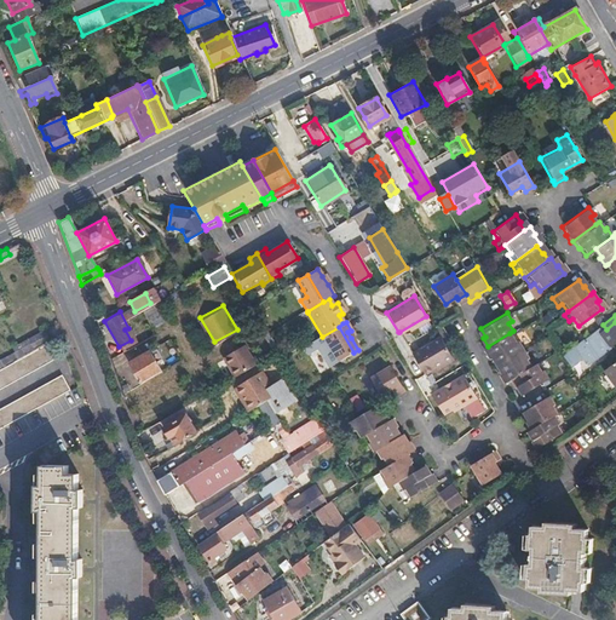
[(586,365),(615,340),(615,322),(606,329),(600,334),(598,331),(589,338),(592,342),(585,346),(581,340),(574,345),(586,365)]
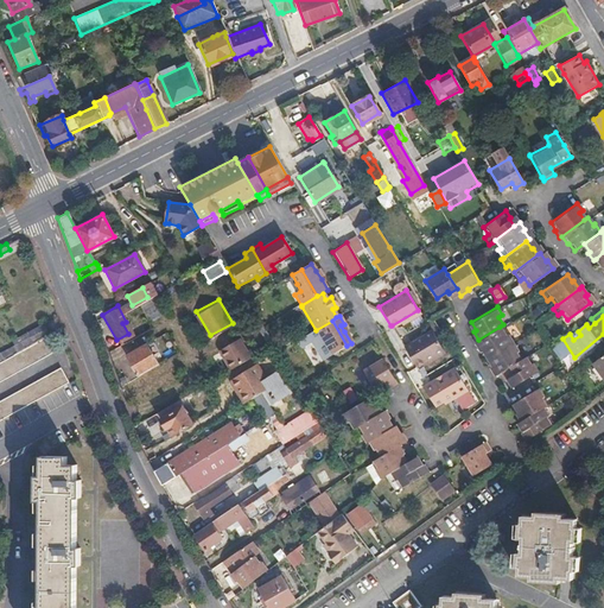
[(347,346),(332,321),(316,330),(331,355),(347,346)]
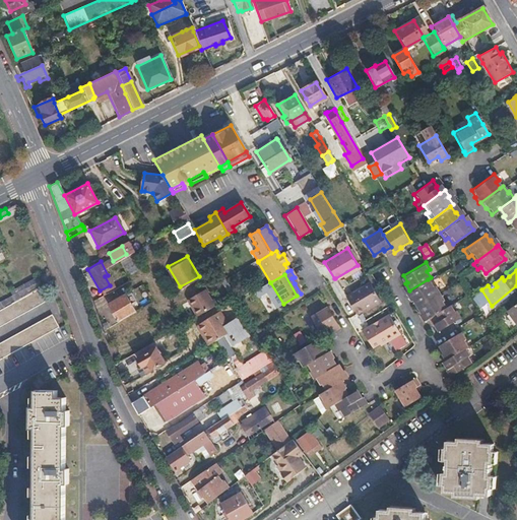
[(417,305),(439,290),(436,284),(432,286),(428,279),(409,290),(407,291),(411,299),(413,298),(417,305)]
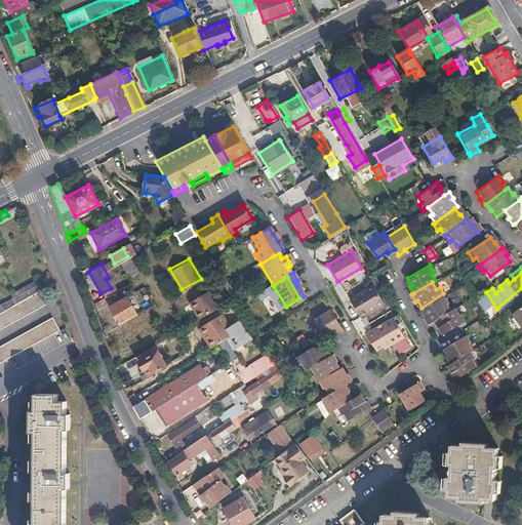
[(36,291),(39,290),(35,284),(10,298),(14,305),(36,291)]
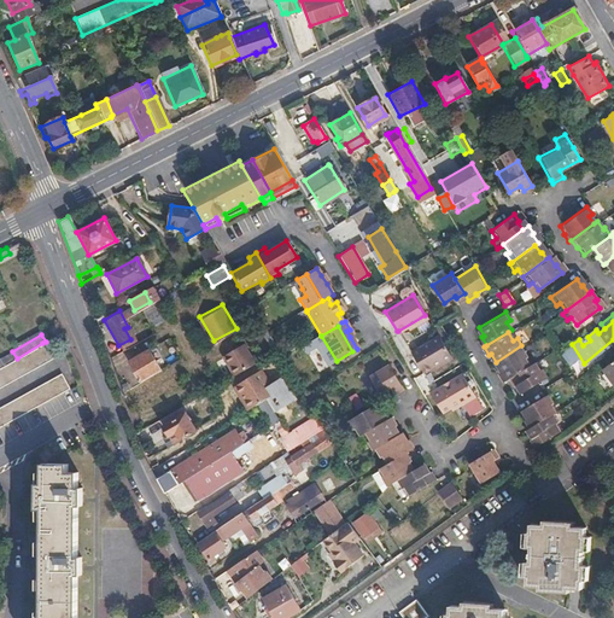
[(421,372),(450,355),(438,336),(410,351),(421,372)]
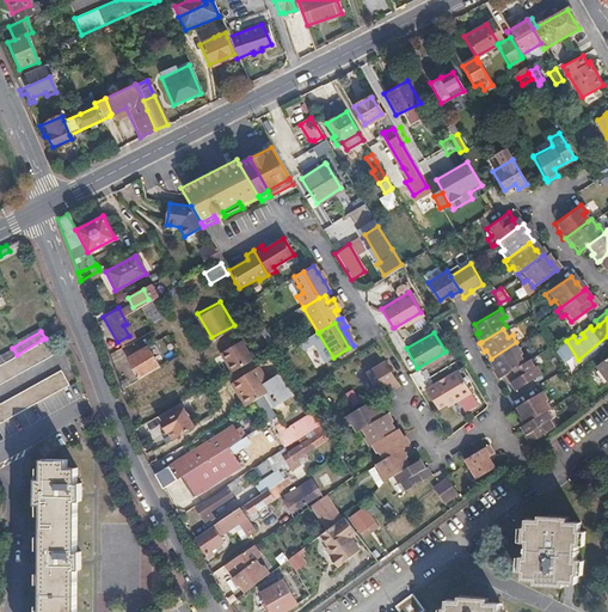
[(0,383),(50,354),(42,340),(17,355),(0,363),(0,383)]
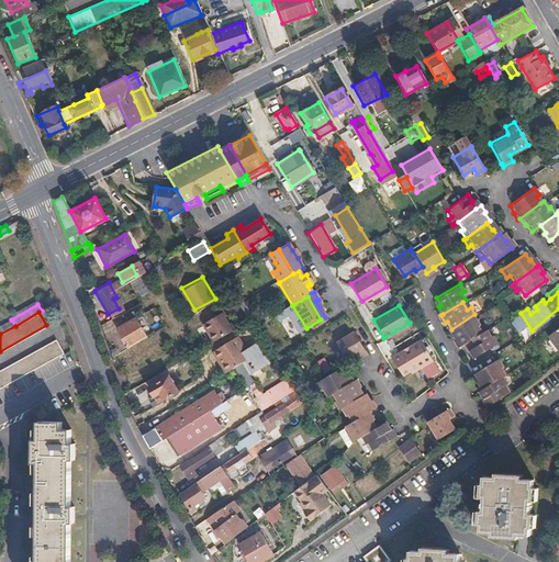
[(164,326),(156,314),(149,317),(156,329),(164,326)]
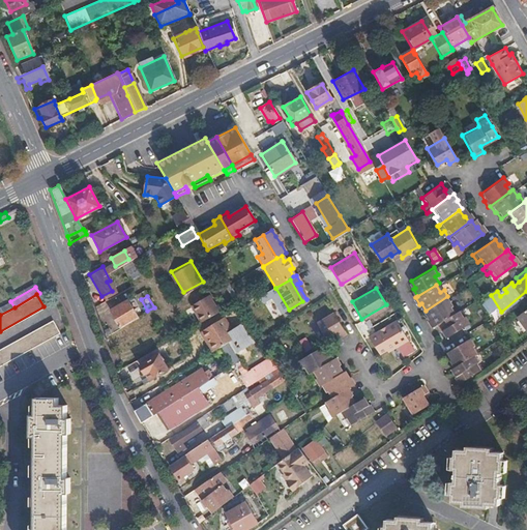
[(215,314),(206,296),(187,306),(198,324),(205,319),(215,314)]
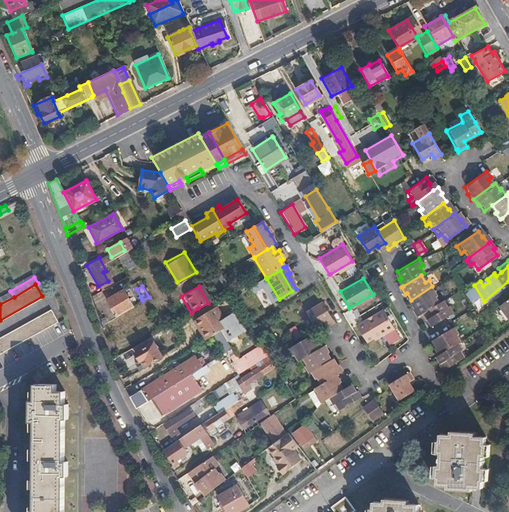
[(414,308),(417,314),(420,313),(438,301),(434,295),(437,294),(432,286),(411,300),(415,307),(414,308)]
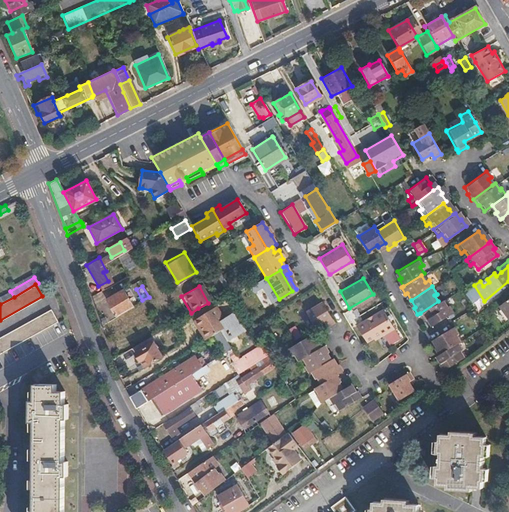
[(107,336),(146,313),(140,302),(132,306),(129,301),(131,299),(130,296),(126,289),(106,299),(115,316),(100,325),(102,329),(107,336)]
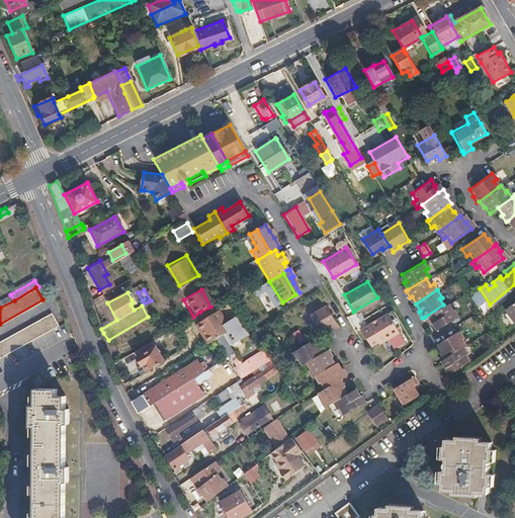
[(457,315),(453,309),(449,311),(445,304),(443,305),(425,317),(429,323),(431,322),(435,329),(457,315)]
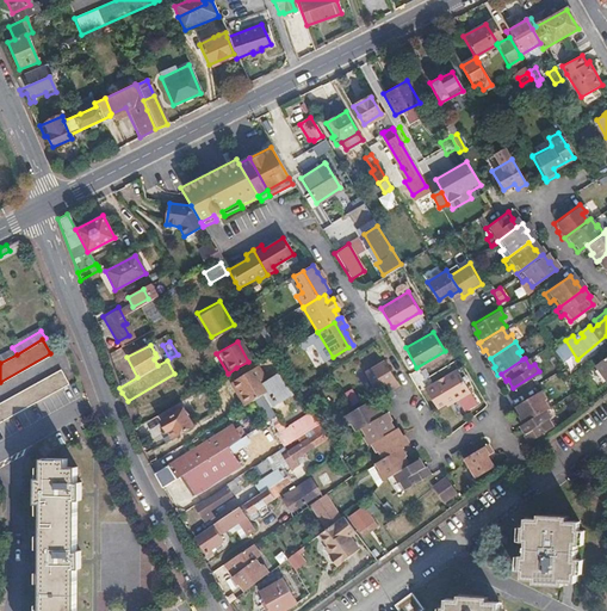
[(384,362),(365,375),(377,393),(388,387),(391,393),(400,387),(384,362)]
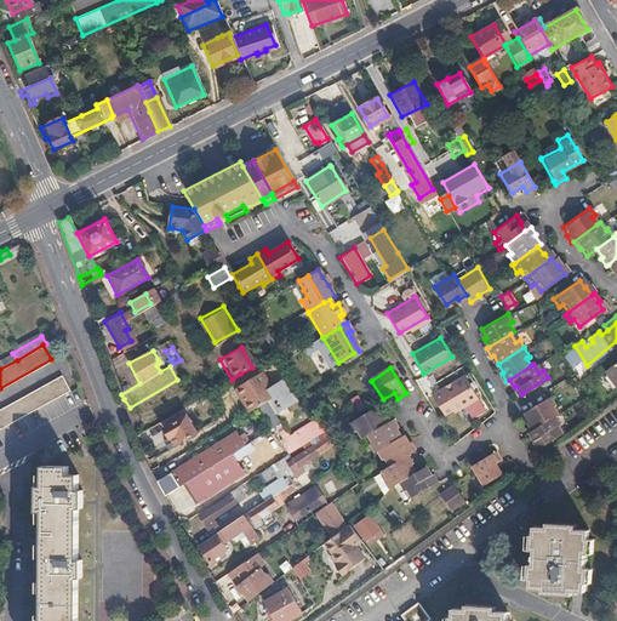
[(275,394),(261,371),(233,388),(239,398),(240,397),(250,411),(264,402),(275,394)]
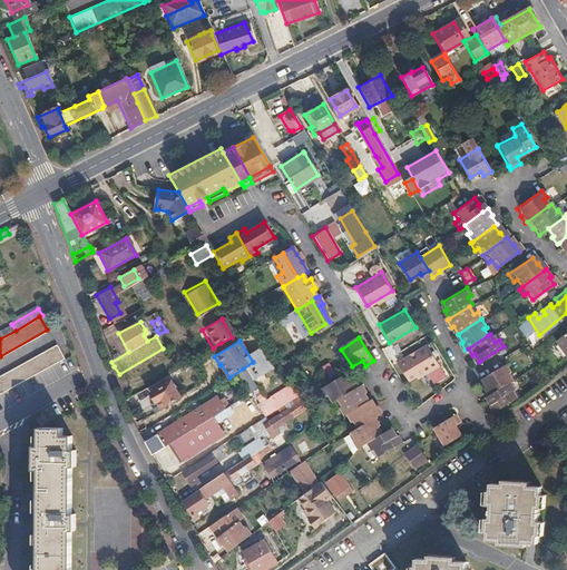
[(0,393),(64,357),(56,344),(0,376),(0,393)]
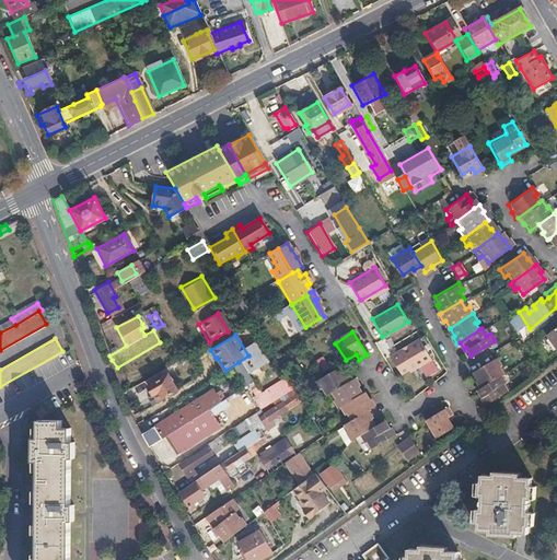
[(398,354),(419,341),(418,338),(397,351),(398,354)]
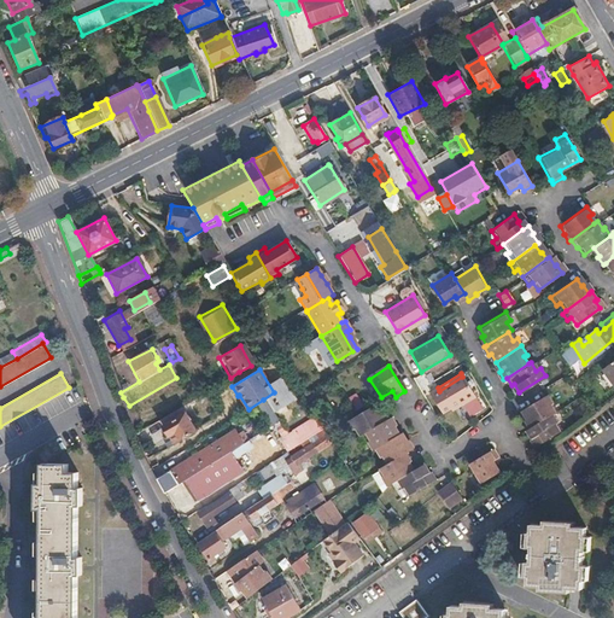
[(428,392),(440,413),(473,394),(462,377),(439,391),(438,388),(428,392)]
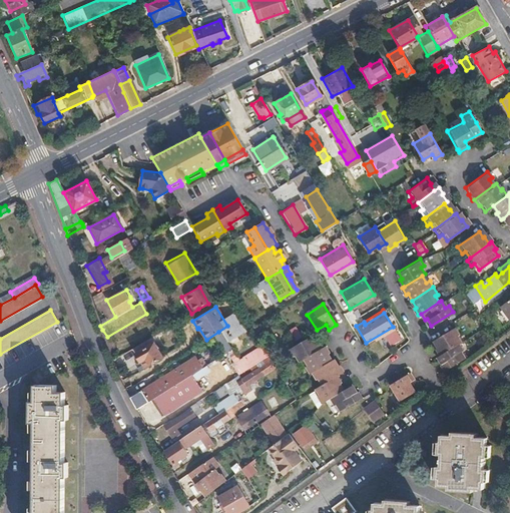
[(434,349),(438,355),(457,343),(458,342),(454,336),(457,335),(453,327),(432,340),(436,347),(434,349)]
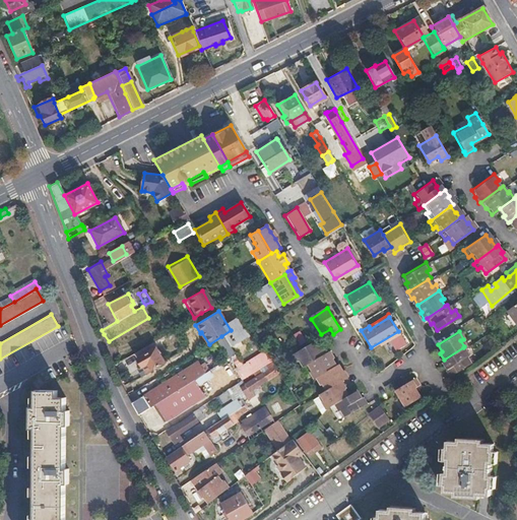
[(209,344),(201,332),(200,333),(206,345),(209,344)]
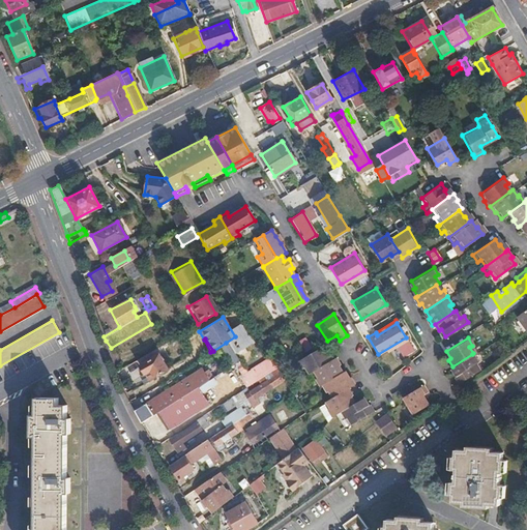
[(138,366),(157,355),(154,349),(136,360),(138,366)]
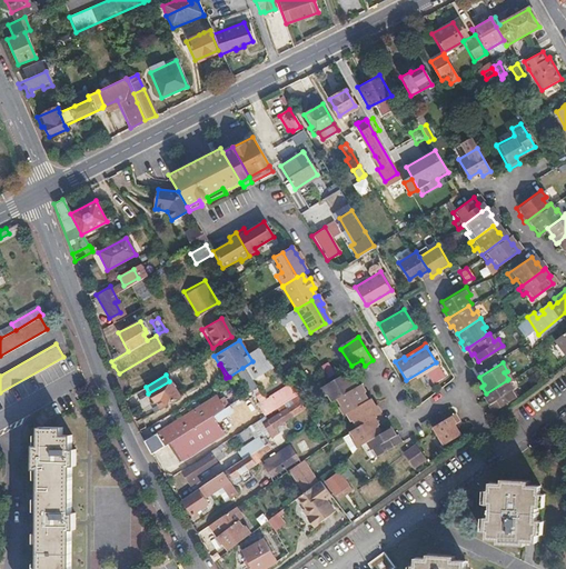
[(334,400),(351,389),(347,382),(346,383),(341,376),(316,391),(321,399),(324,397),(328,403),(329,402),(334,400)]
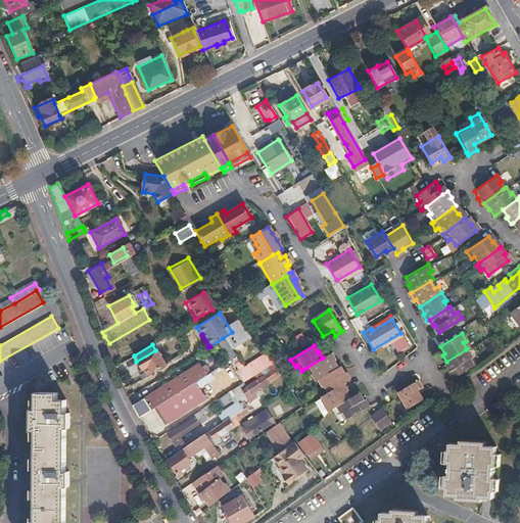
[(471,365),(467,359),(471,357),(466,349),(446,362),(443,364),(447,371),(446,371),(451,378),(471,365)]
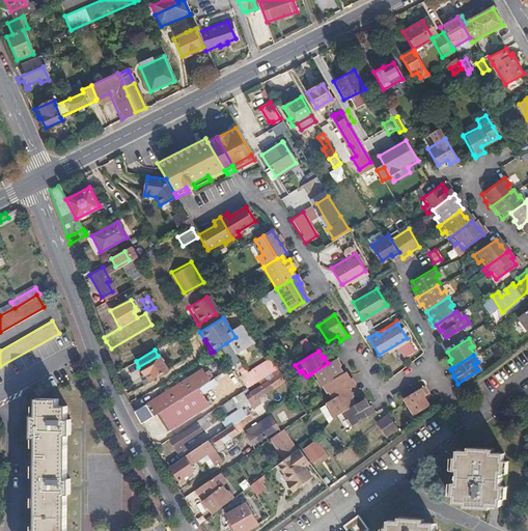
[(147,381),(166,370),(158,356),(138,367),(143,375),(144,374),(147,381)]
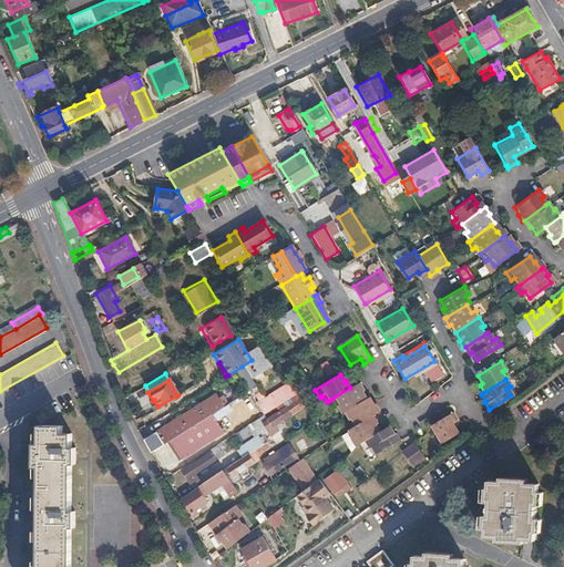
[(282,402),(296,392),(291,383),(268,398),(274,406),(282,402)]
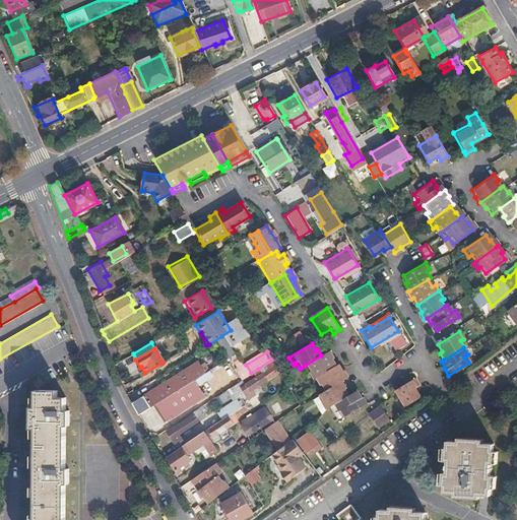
[(305,375),(310,382),(312,380),(333,368),(329,361),(330,360),(326,352),(321,355),(305,366),(309,373),(305,375)]
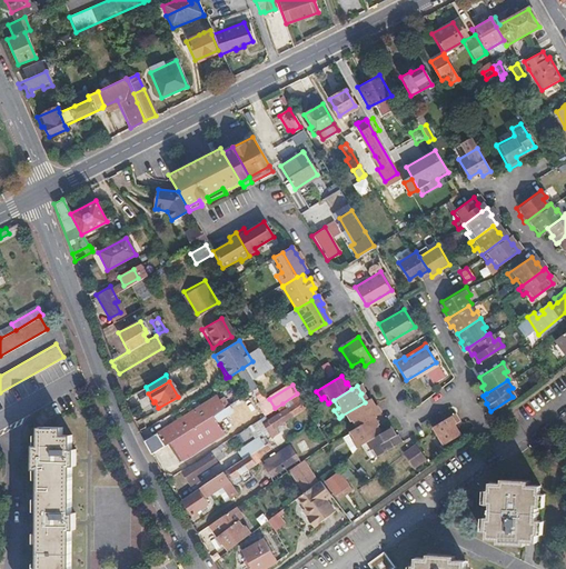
[(144,388),(125,398),(135,416),(154,406),(144,388)]
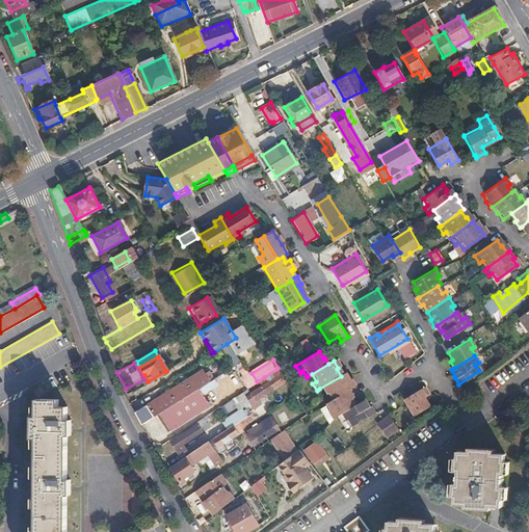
[(197,389),(212,379),(207,372),(204,374),(201,370),(154,400),(133,413),(140,425),(157,415),(197,389)]
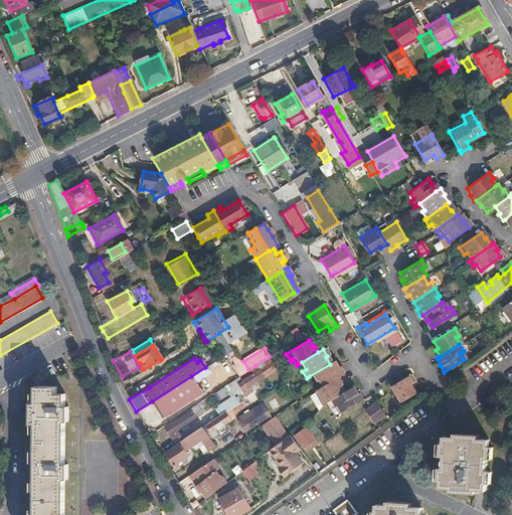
[(335,378),(342,374),(338,368),(336,369),(332,362),(330,364),(309,376),(313,382),(315,381),(320,388),(335,378)]
